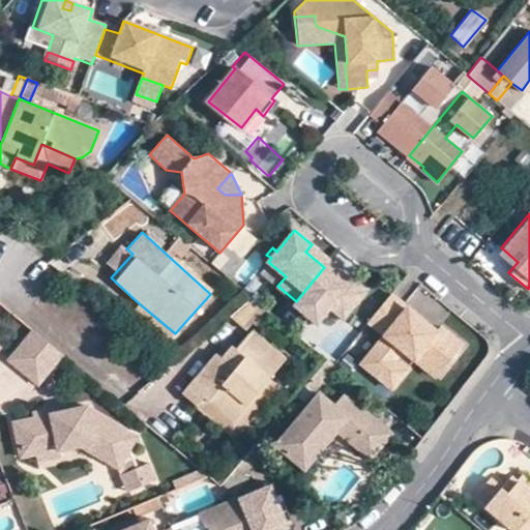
[(330,260),(312,244),(305,252),(324,267),(330,260)]
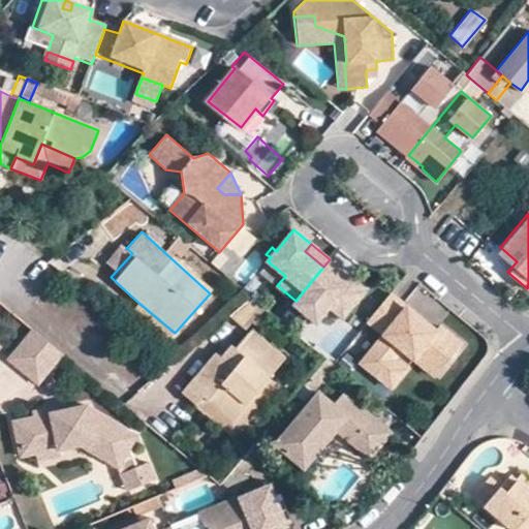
[(345,284),(351,277),(330,259),(323,267),(345,284)]
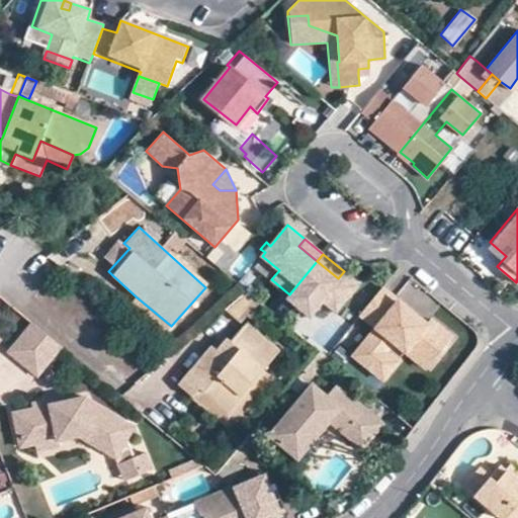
[(337,314),(360,284),(344,271),(338,278),(317,261),(289,294),(286,298),(287,298),(311,318),(323,303),(337,314)]
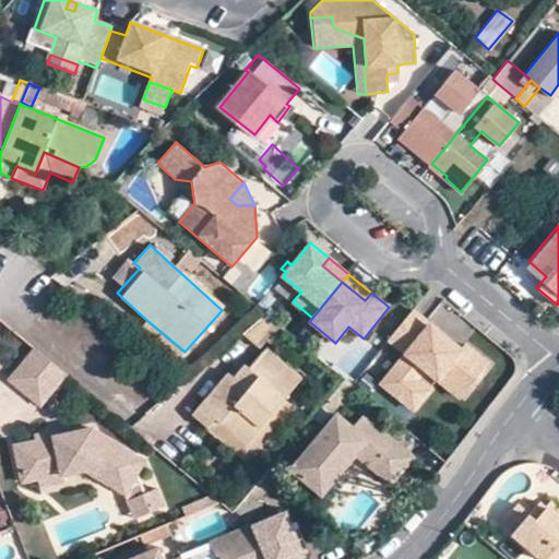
[(432,326),(413,310),(390,339),(407,352),(382,382),(401,397),(426,368),(438,378),(462,396),(489,364),(465,345),(461,351),(442,334),(439,339),(428,330),(432,326)]
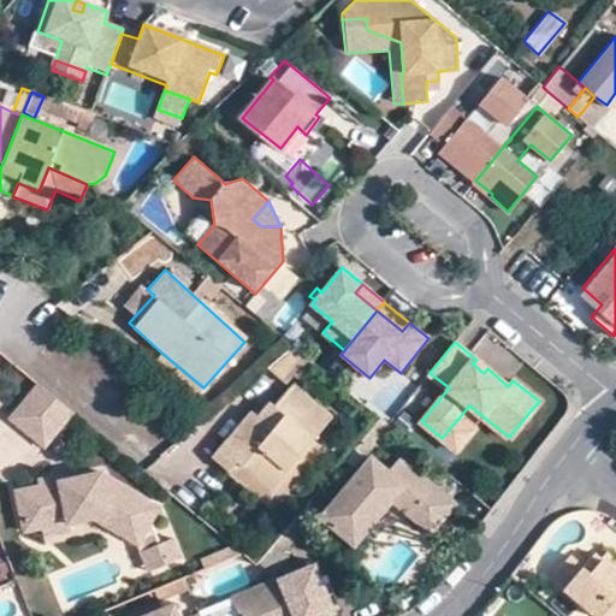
[(161,353),(153,361),(194,398),(203,388),(161,353)]
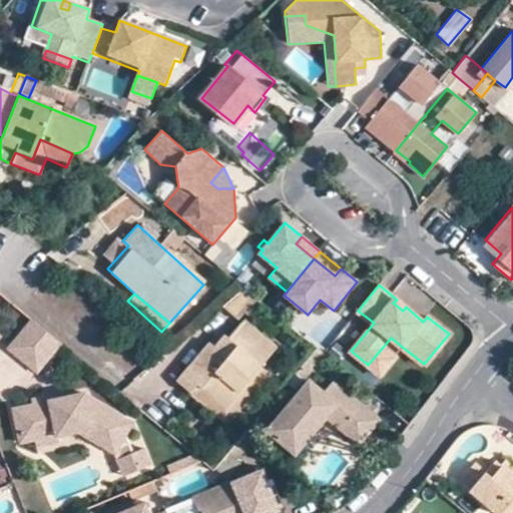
[(406,307),(397,300),(393,303),(403,311),(406,307)]
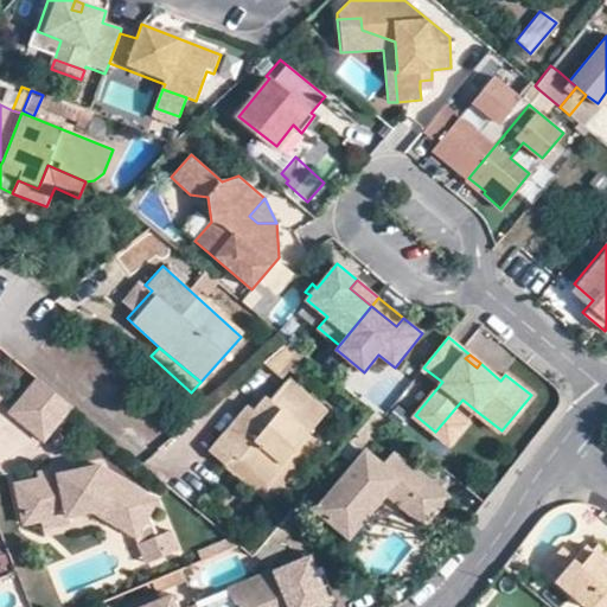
[(413,415),(436,383),(426,376),(403,408),(413,415)]
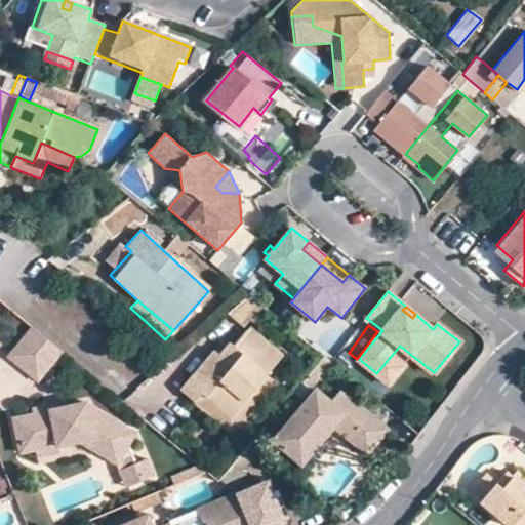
[(63,354),(33,327),(9,356),(26,369),(41,351),(55,362),(63,354)]
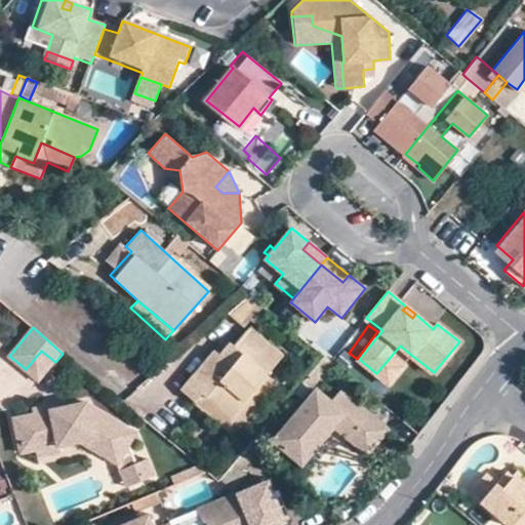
[(201,398),(230,422),(269,378),(284,361),(250,331),(234,350),(229,346),(217,358),(213,354),(179,394),(195,407),(201,398)]
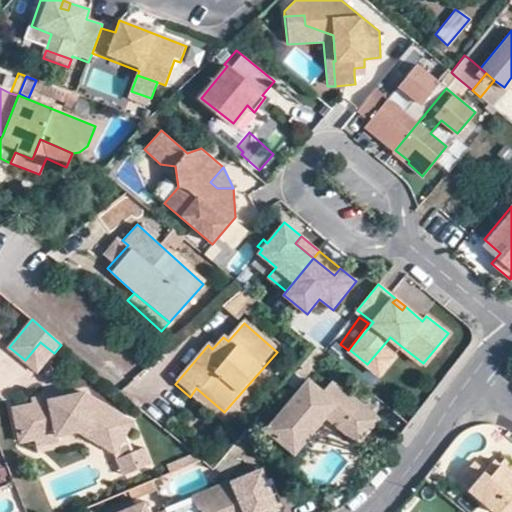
[(54,353),(40,342),(25,360),(39,371),(54,353)]
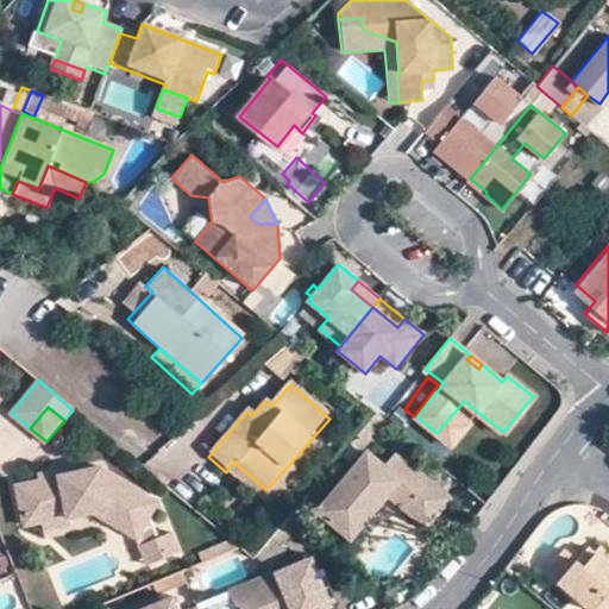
[(321,447),(312,439),(267,490),(233,462),(226,472),(268,508),(321,447)]
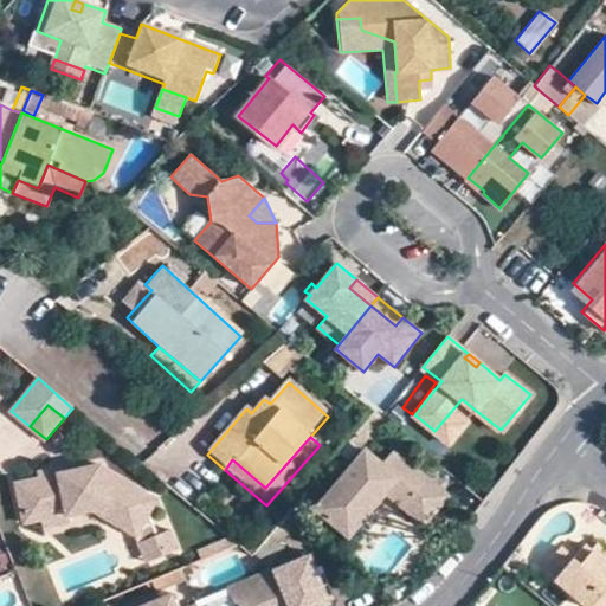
[(379,466),(362,455),(316,510),(349,540),(371,514),(363,508),(375,495),(382,500),(416,527),(431,510),(421,504),(434,489),(388,453),(379,466)]
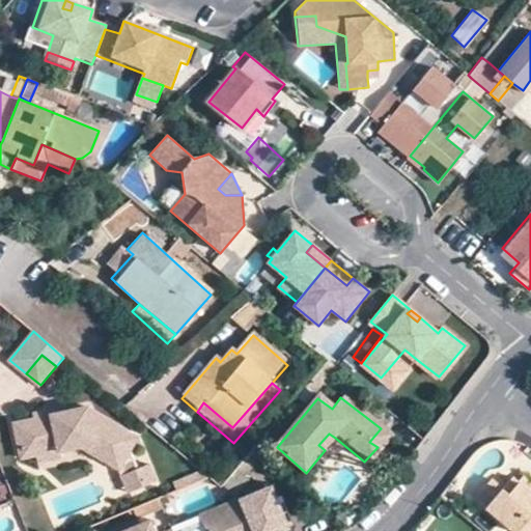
[(68,412),(67,407),(57,409),(57,416),(68,415),(68,412)]
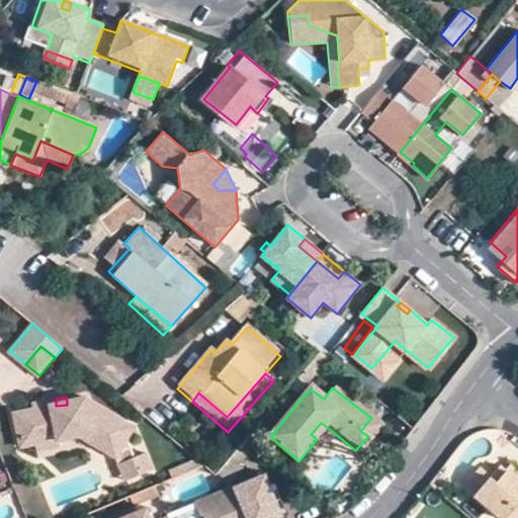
[(58,429),(59,436),(80,433),(85,426),(93,432),(89,439),(116,455),(127,438),(134,427),(98,403),(90,405),(88,399),(67,402),(67,405),(56,406),(56,399),(36,401),(35,405),(16,408),(18,428),(21,442),(40,438),(46,431),(58,429)]
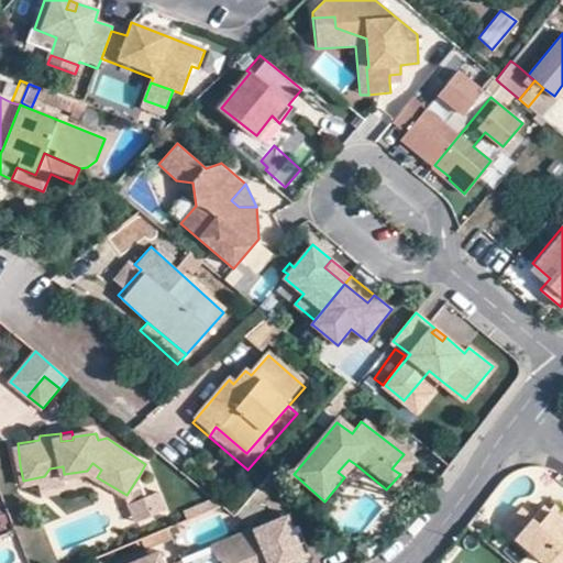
[(392,468),(400,474),(410,460),(404,454),(392,468)]
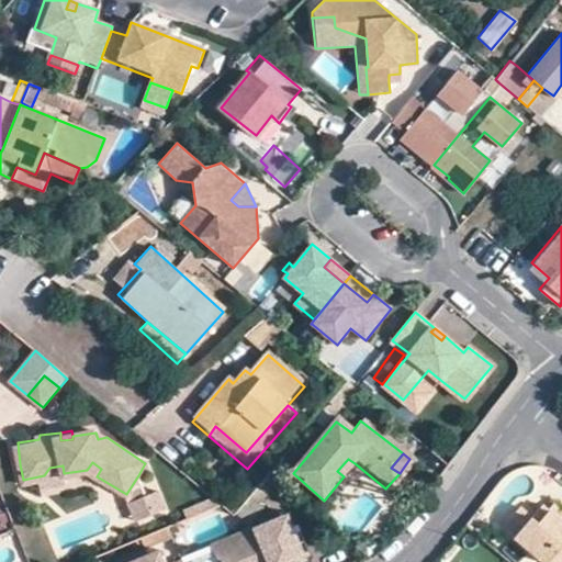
[(337,471),(344,476),(355,463),(348,459),(337,471)]
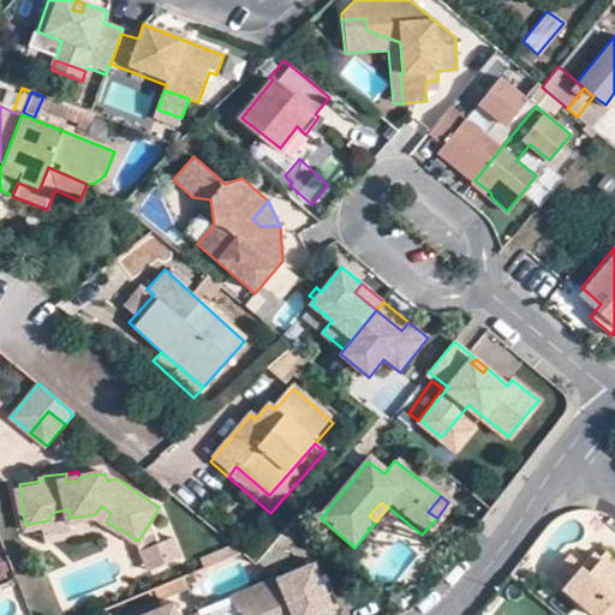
[(101,506),(95,514),(106,521),(111,513),(101,506)]
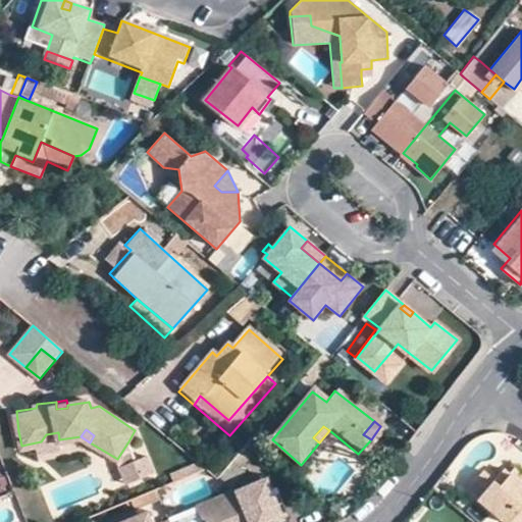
[(41,441),(42,446),(59,445),(59,439),(58,432),(46,434),(41,441)]
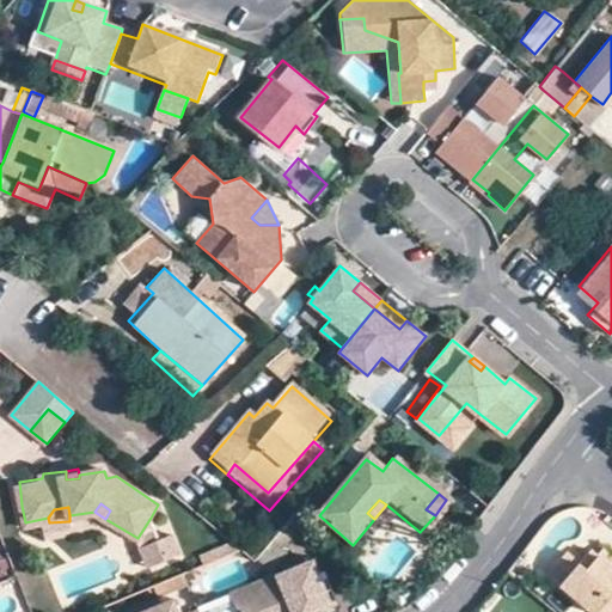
[(151,518),(138,538),(146,560),(150,565),(167,558),(159,537),(151,518)]
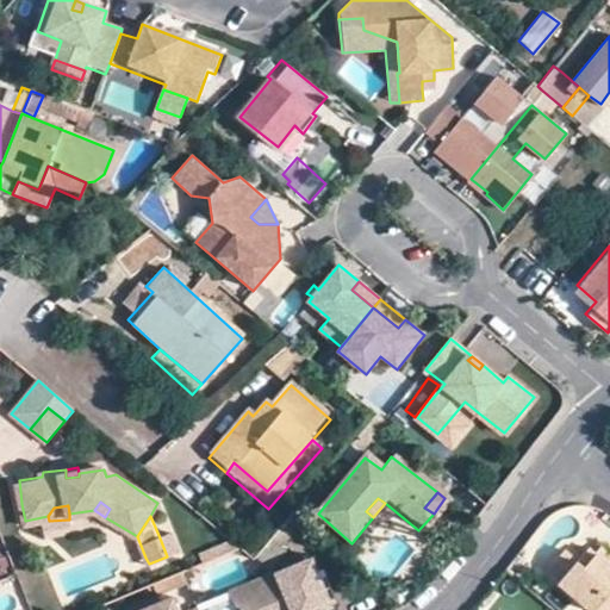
[(167,556),(178,552),(168,531),(159,535),(167,556)]
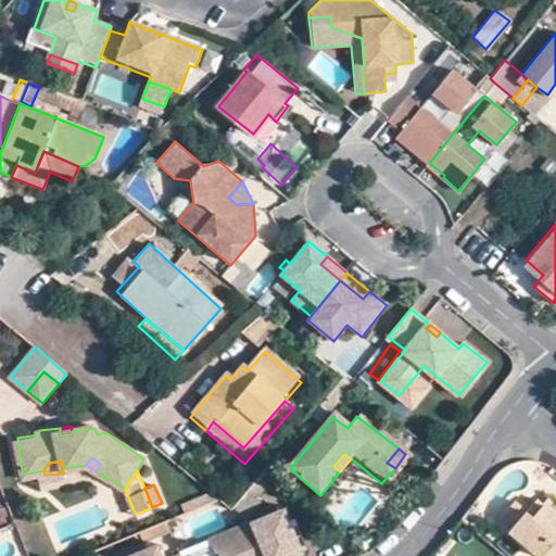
[(555,512),(545,503),(539,508),(555,522),(555,512)]
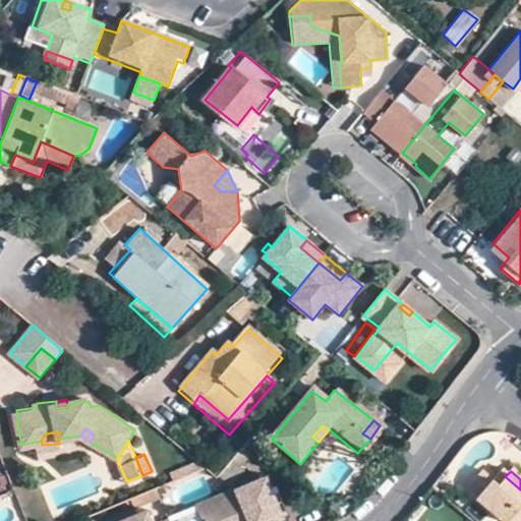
[(520,520),(520,489),(505,476),(499,472),(489,482),(478,472),(463,489),(498,520),(520,520)]
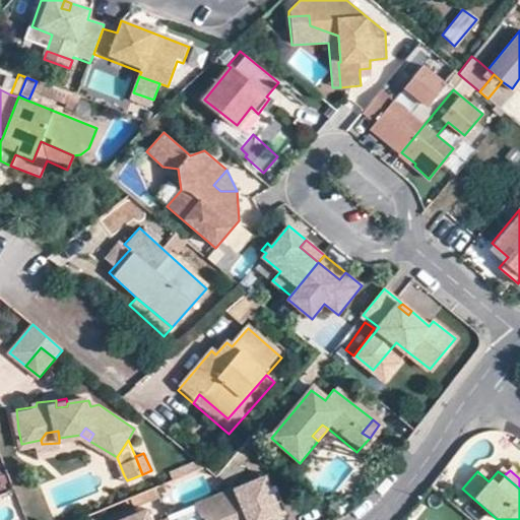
[(199,519),(282,519),(267,477),(194,506),(199,519)]
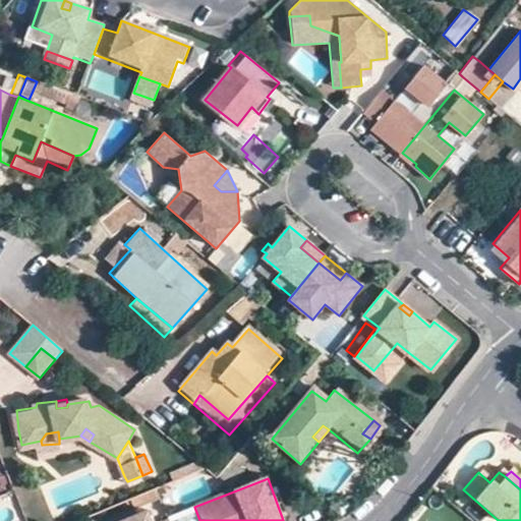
[(167,520),(162,520),(152,520),(148,511),(123,520),(167,520)]
